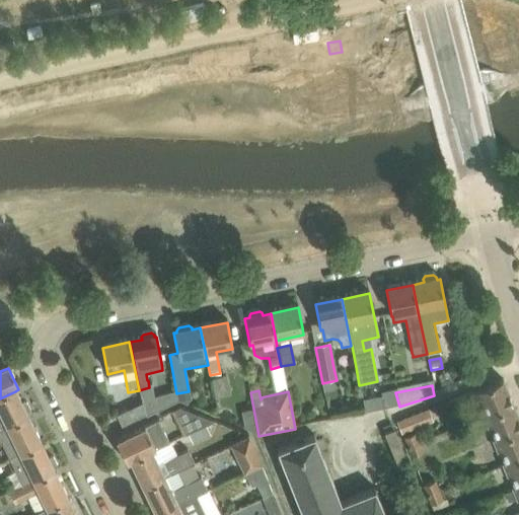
[(24,400),(20,400),(15,391),(0,398),(0,432),(7,429),(28,419),(27,415),(29,411),(24,400)]
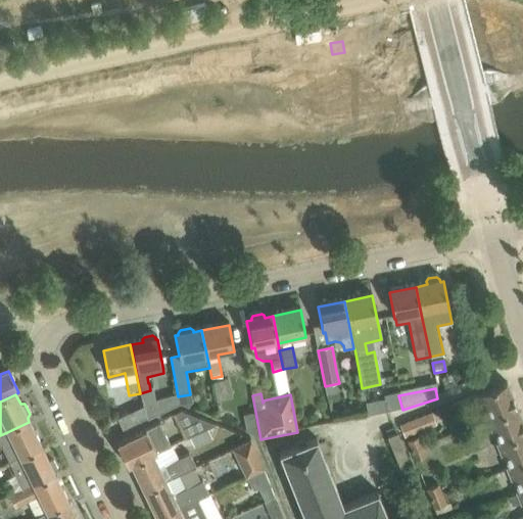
[(384,398),(385,400),(387,413),(402,410),(398,395),(384,398)]
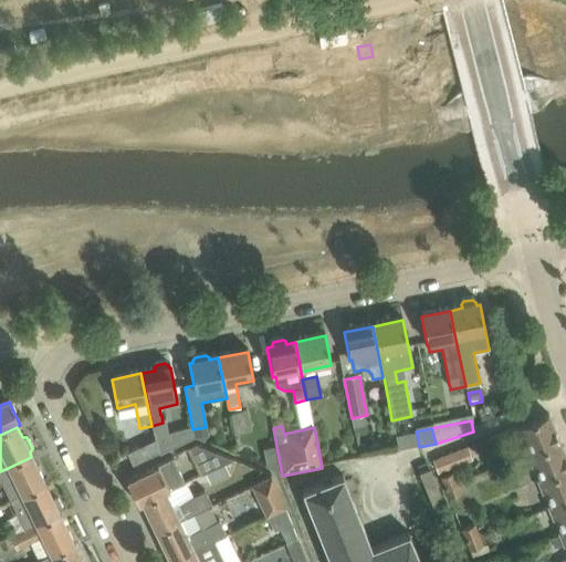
[(417,434),(396,438),(398,451),(419,447),(417,434)]
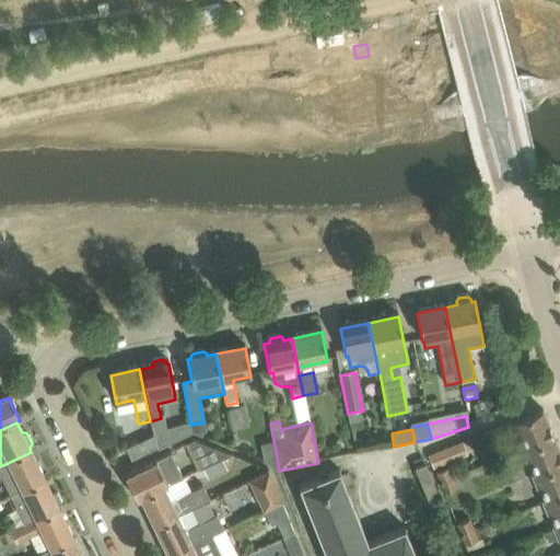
[(483,500),(381,542),(386,555),(463,555),(500,541),(499,539),(514,532),(515,534),(556,518),(520,431),(471,451),(481,476),(490,473),(500,498),(485,504),(483,500)]
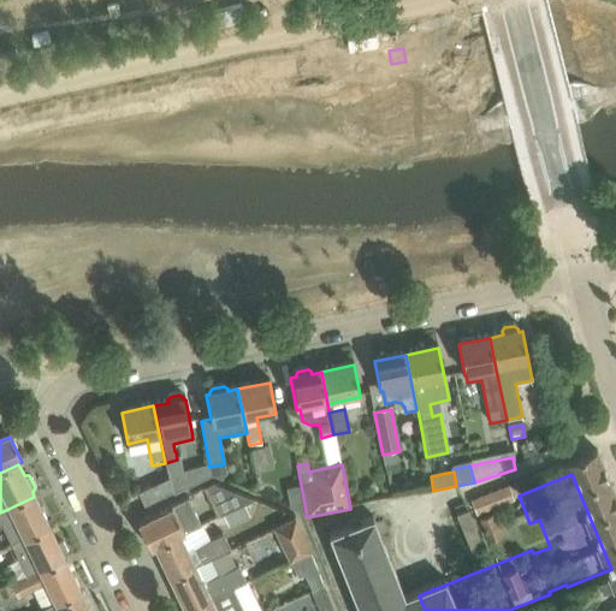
[(253,503),(236,496),(213,486),(202,491),(203,493),(217,521),(253,503)]
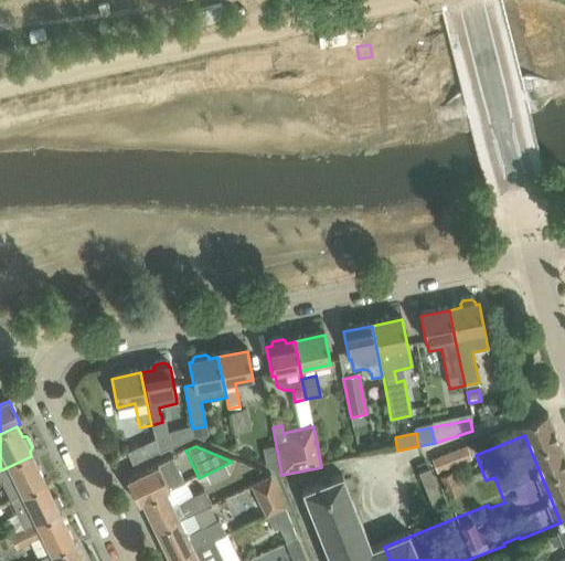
[(467,446),(433,457),(445,497),(461,493),(454,468),(472,463),(467,446)]
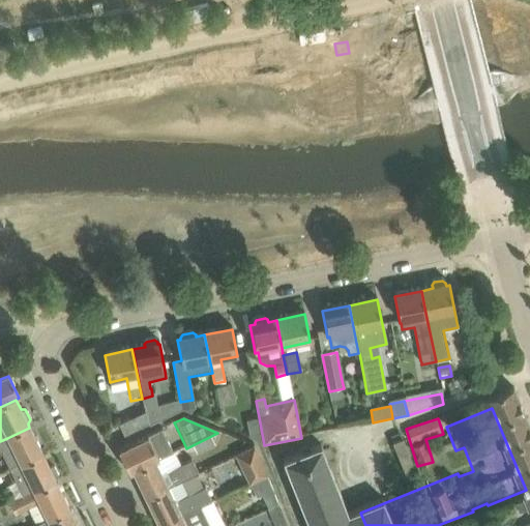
[(124,436),(137,430),(133,419),(119,427),(124,436)]
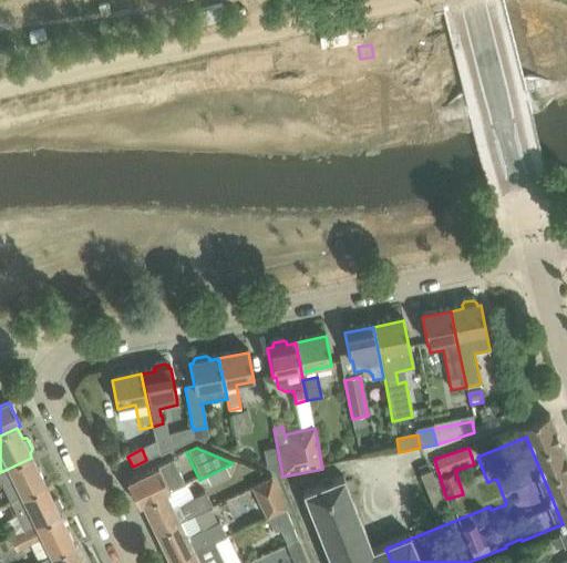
[(0,488),(2,488),(10,503),(45,487),(31,458),(8,469),(0,472),(0,488)]
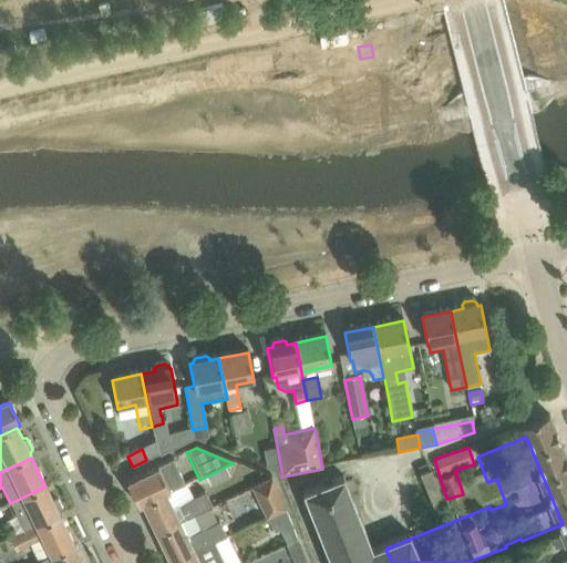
[(169,493),(185,485),(174,461),(172,462),(147,474),(127,484),(138,508),(142,507),(166,495),(169,493)]
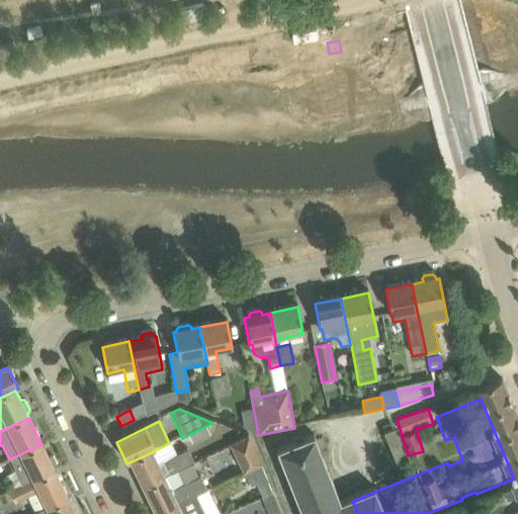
[(249,438),(230,447),(244,477),(262,467),(249,438)]
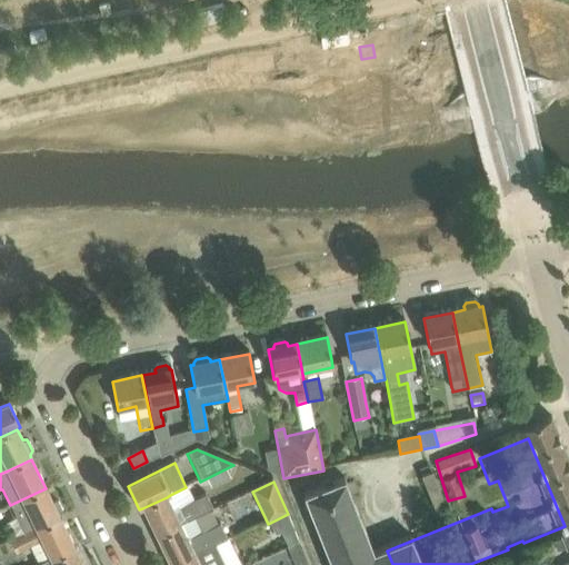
[(58,503),(53,503),(46,488),(10,505),(25,534),(25,535),(60,517),(59,516),(62,511),(58,503)]
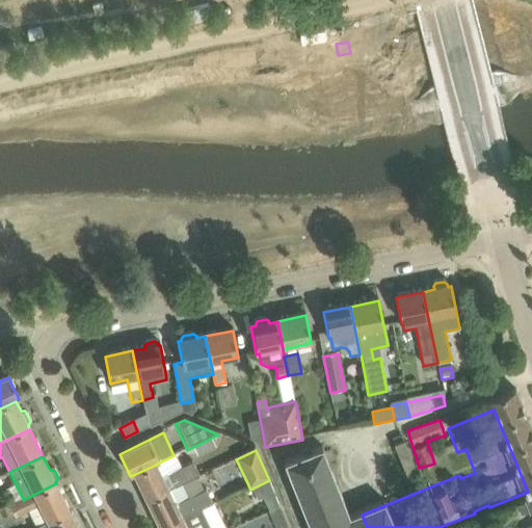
[(133,475),(147,502),(168,492),(198,477),(192,464),(163,478),(156,465),(133,475)]
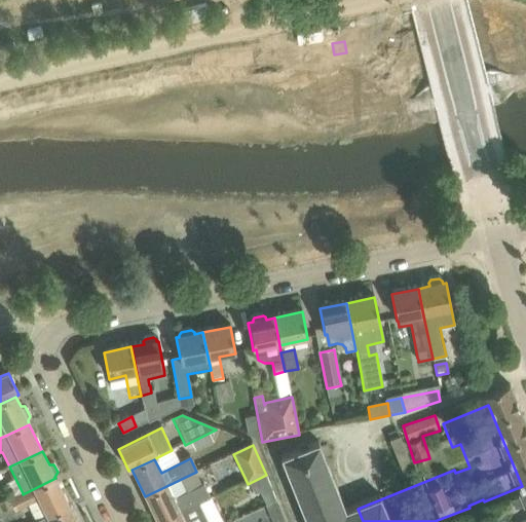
[(40,521),(70,507),(55,478),(23,494),(23,493),(9,500),(14,513),(29,507),(35,521),(40,521)]
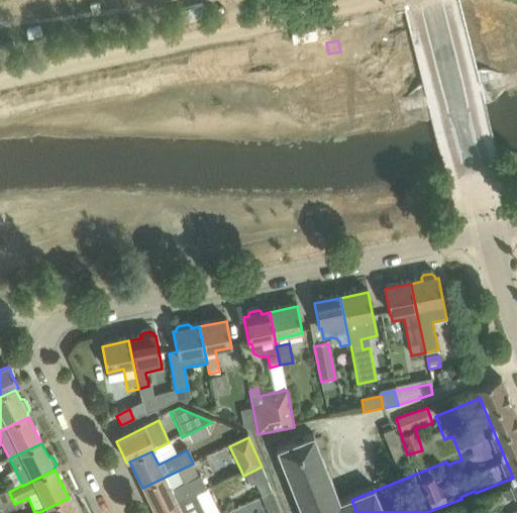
[(165,512),(196,496),(206,491),(200,478),(171,492),(164,478),(142,488),(154,512),(165,512)]
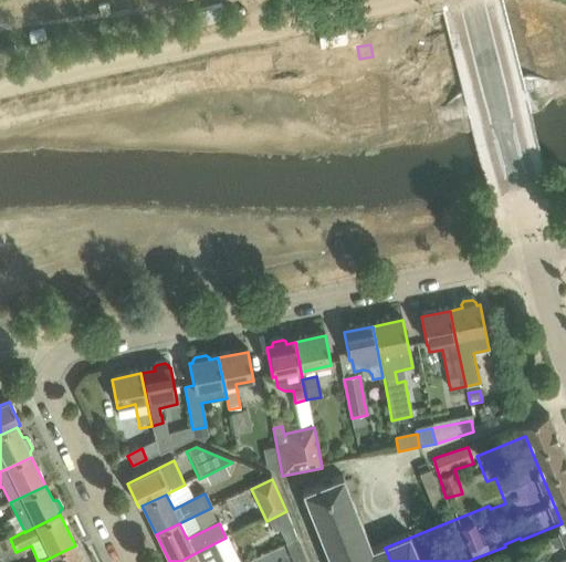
[(222,561),(215,543),(180,561),(222,561)]
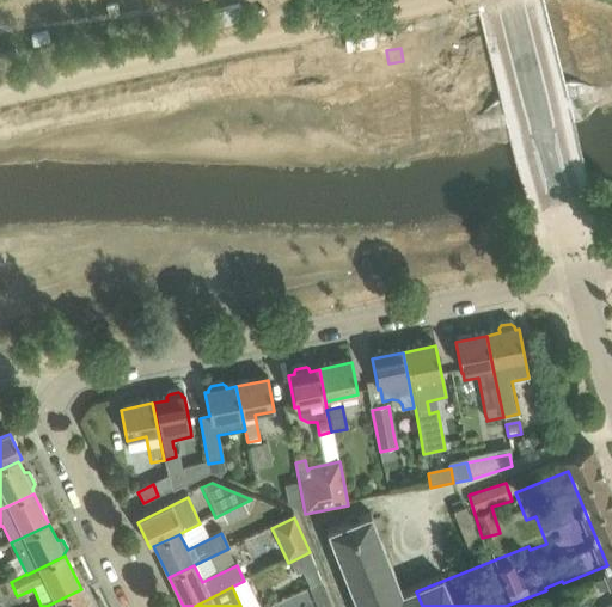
[(89,606),(81,589),(47,606),(89,606)]
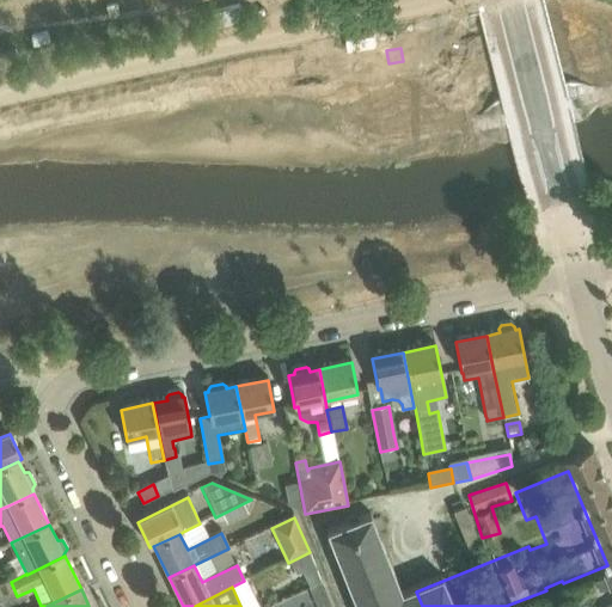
[(330,606),(325,594),(312,600),(314,606),(330,606)]
